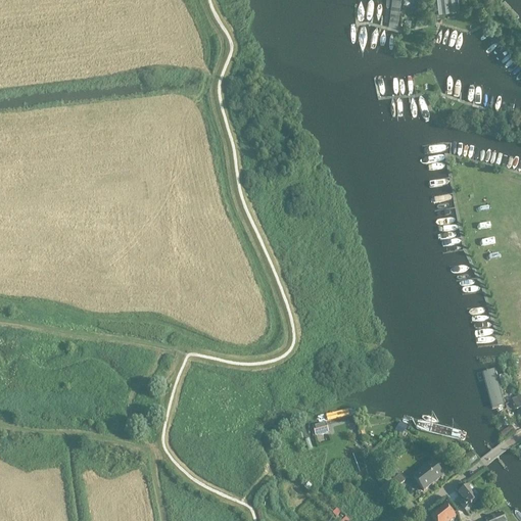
[(392,0),(389,26),(404,28),(407,0),(392,0)]
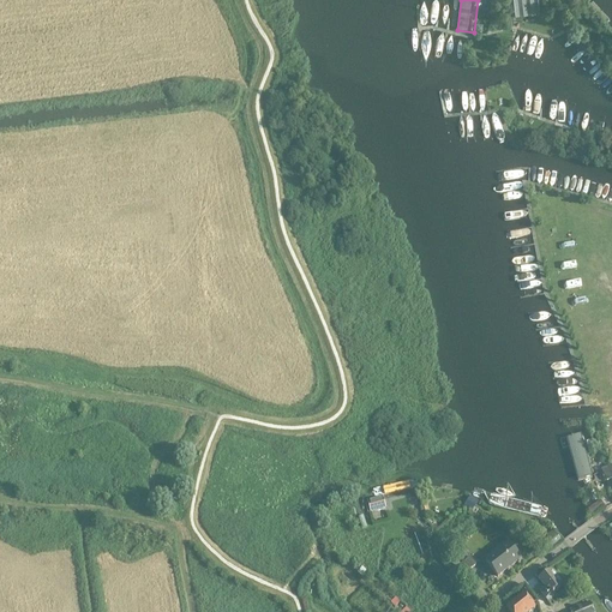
[(543,10),(541,5),(540,0),(516,0),(517,13),(543,10)]
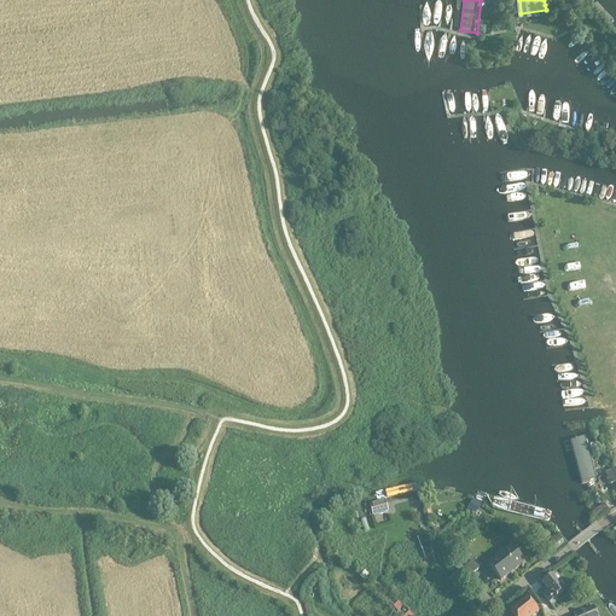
[(603,478),(591,436),(571,441),(582,484),(603,478)]
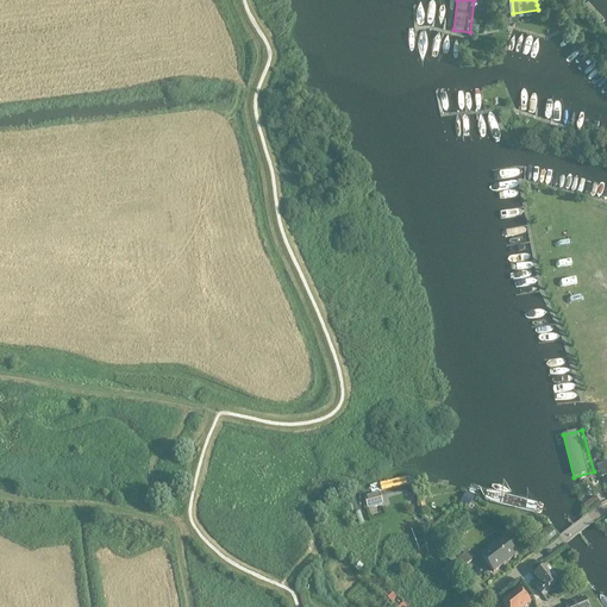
[(407,475),(382,481),(383,488),(410,482),(407,475)]
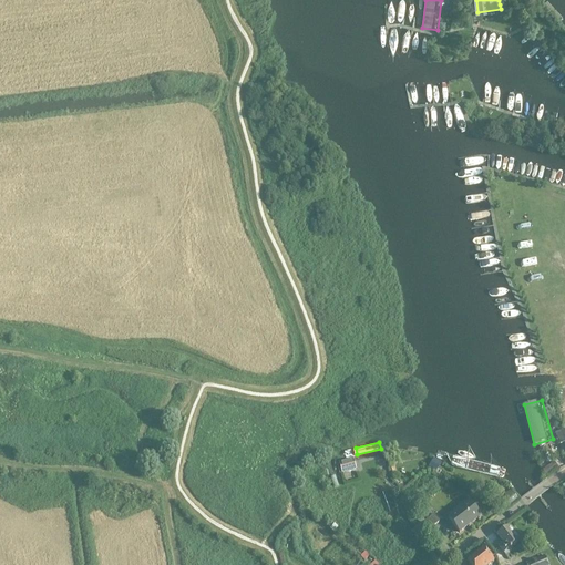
[(360,465),(356,456),(343,462),(347,471),(360,465)]
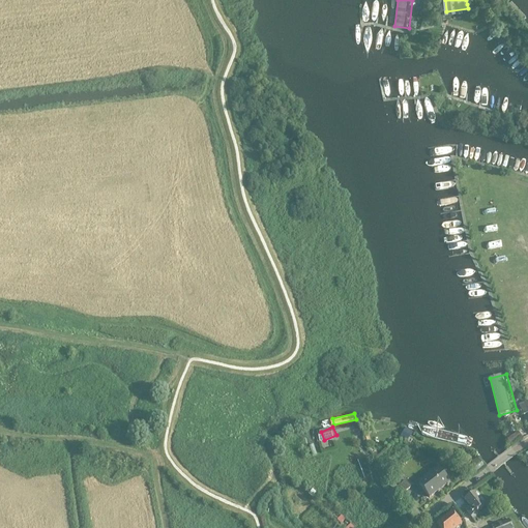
[(433,428),(432,435),(475,446),(477,438),(433,428)]
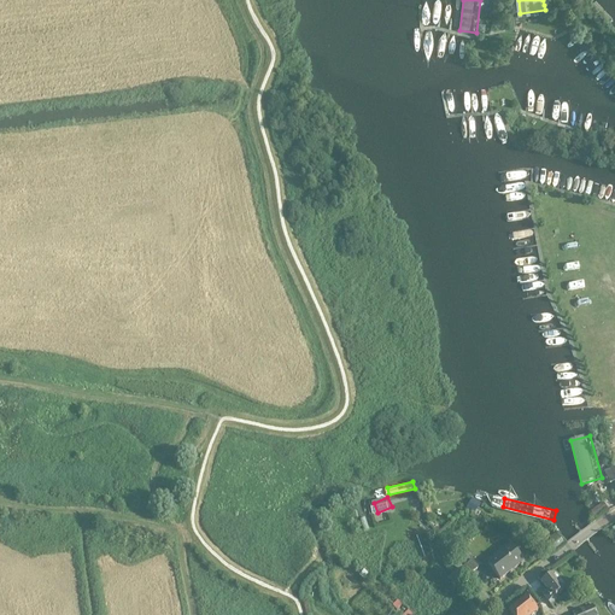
[(609,505),(605,501),(592,510),(596,515),(609,505)]
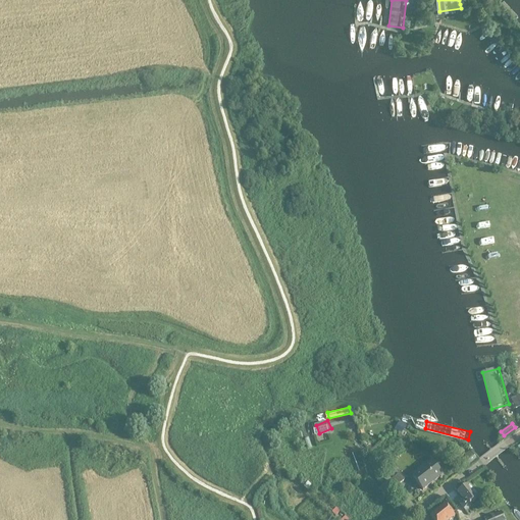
[(488,444),(491,449),(492,449),(500,457),(500,458),(504,464),(506,464),(506,462),(502,456),(501,457),(494,448),(495,448),(489,442),(488,442),(488,444)]
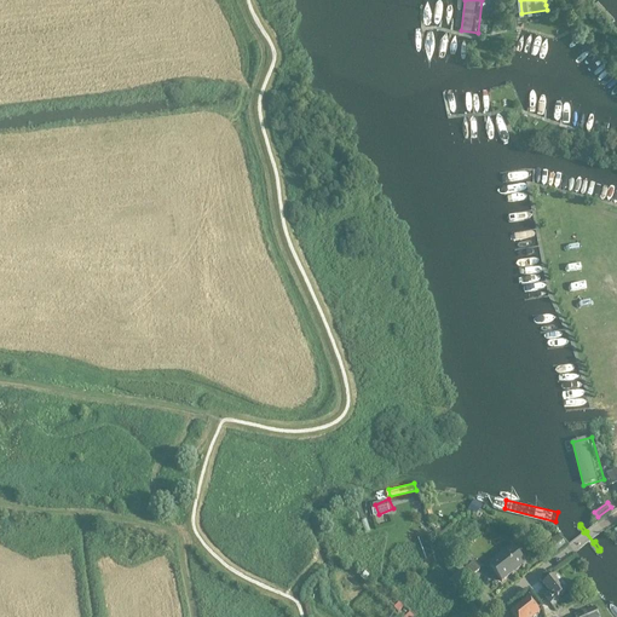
[(549,546),(554,553),(568,543),(560,534),(553,538),(555,541),(549,546)]
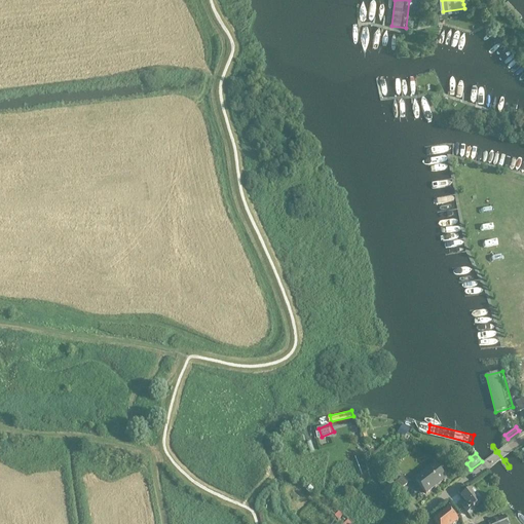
[(448,477),(438,462),(417,479),(427,492),(448,477)]
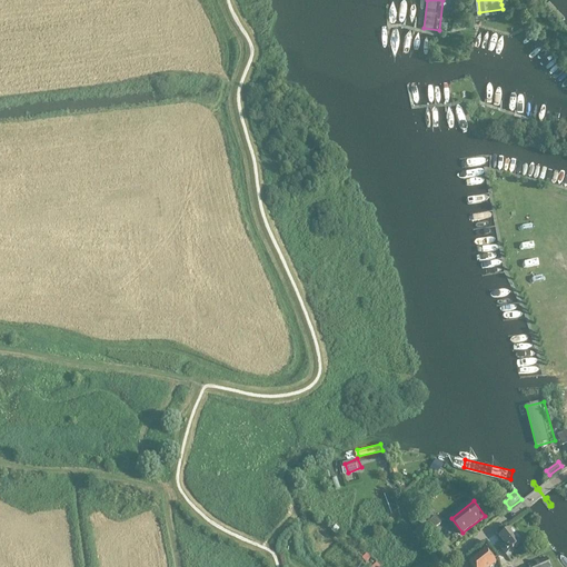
[(416,516),(423,525),(431,535),(437,530),(435,528),(444,520),(437,514),(428,521),(421,513),(416,516)]
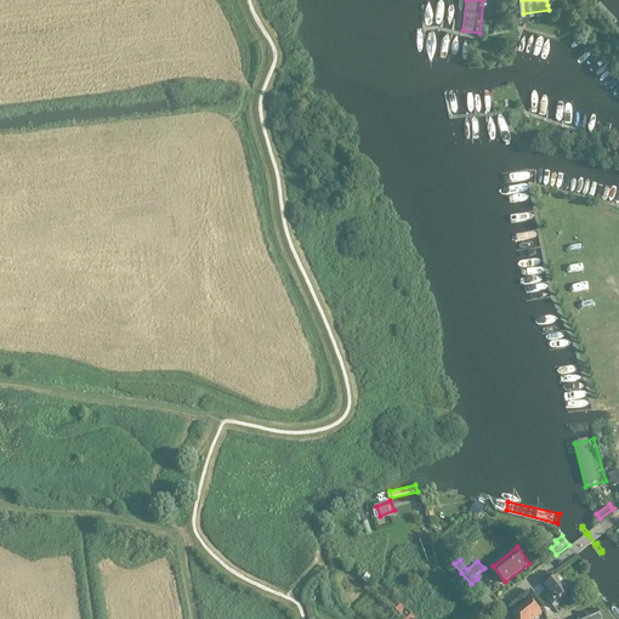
[(558,575),(546,585),(554,594),(549,597),(556,606),(563,601),(562,600),(563,598),(562,597),(571,591),(558,575)]
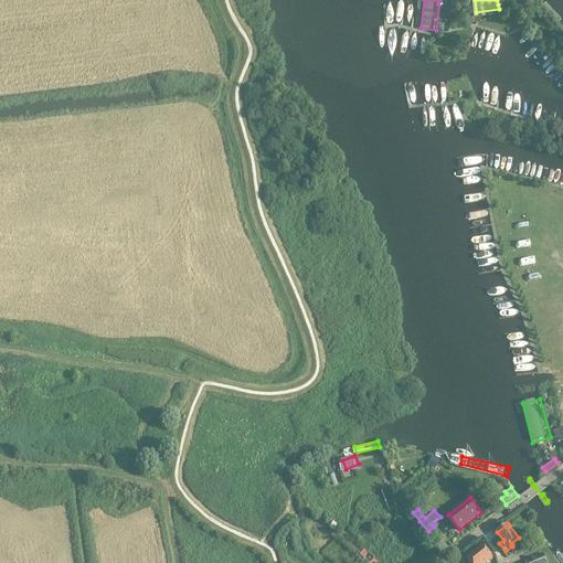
[(471,562),(487,562),(495,558),(484,544),(467,556),(471,562)]
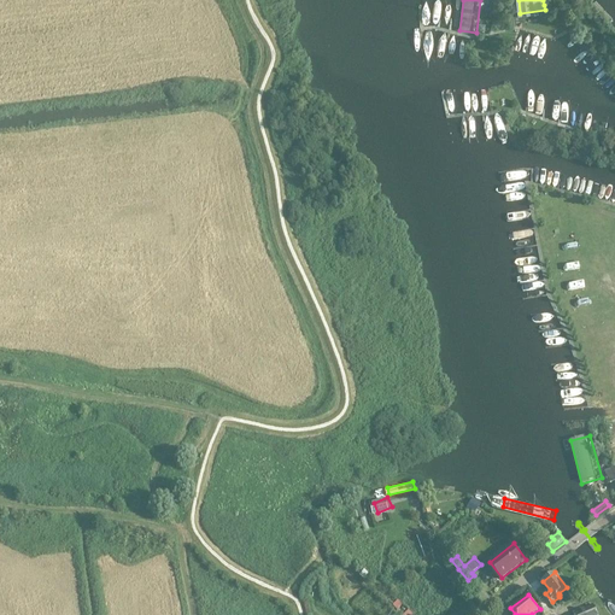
[(404,603),(400,598),(394,604),(399,608),(404,603)]
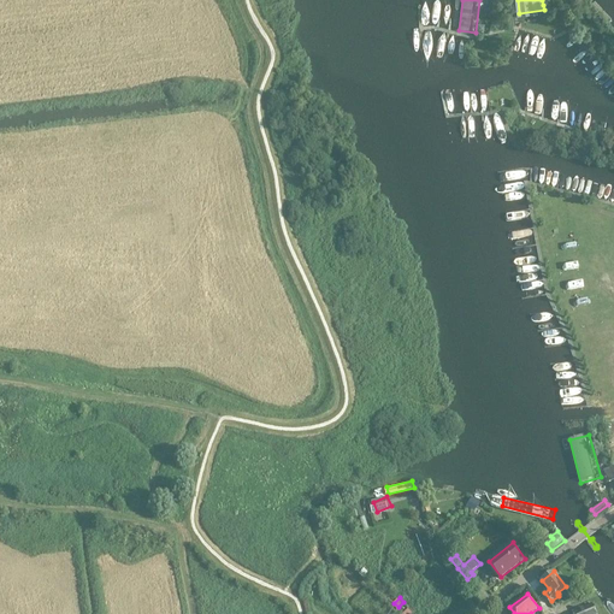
[(600,613),(594,602),(574,612),(574,613),(600,613)]
